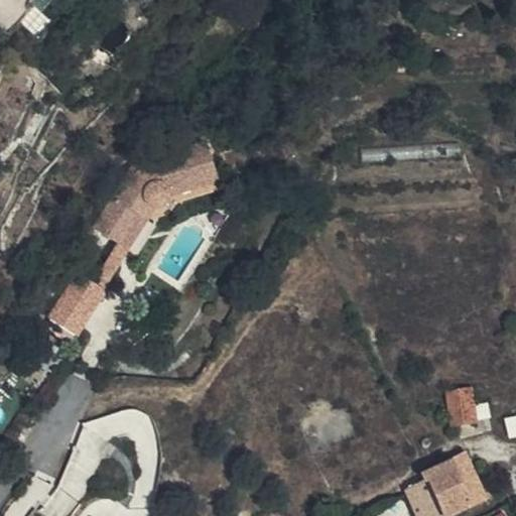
[(515,60),(515,50),(506,51),(508,62),(515,60)]
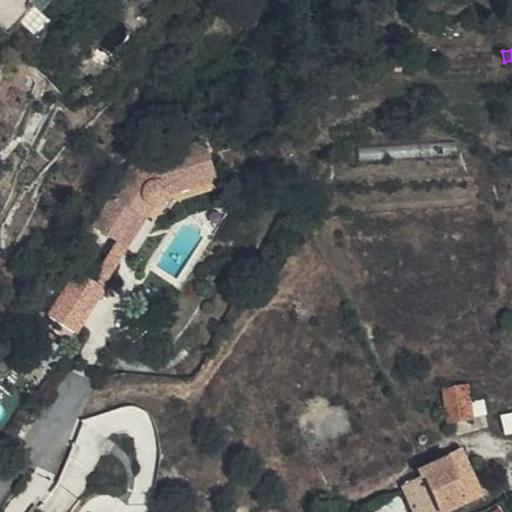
[(93,223),(119,244),(143,213),(149,218),(157,206),(165,209),(167,208),(172,205),(176,201),(177,197),(174,192),(219,173),(209,138),(149,157),(93,223)]
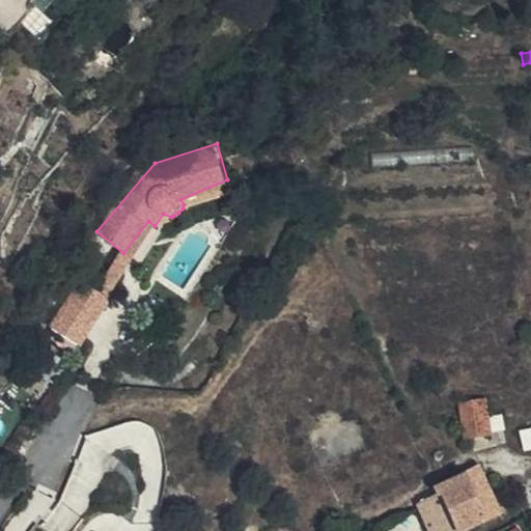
[(474,145),(374,151),(375,166),(475,160),(474,145)]
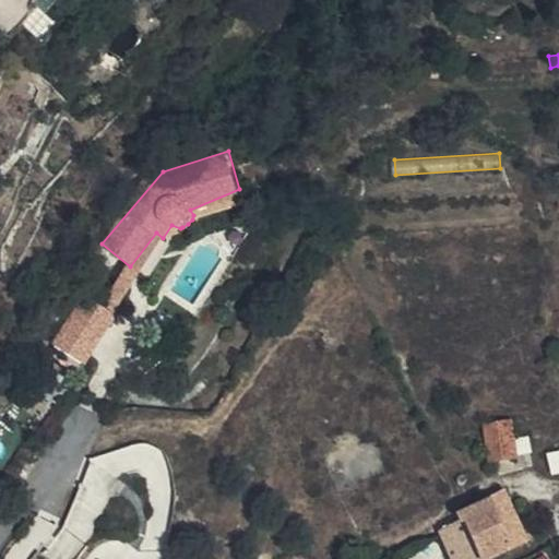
[(156,233),(130,266),(135,271),(163,238),(156,233)]
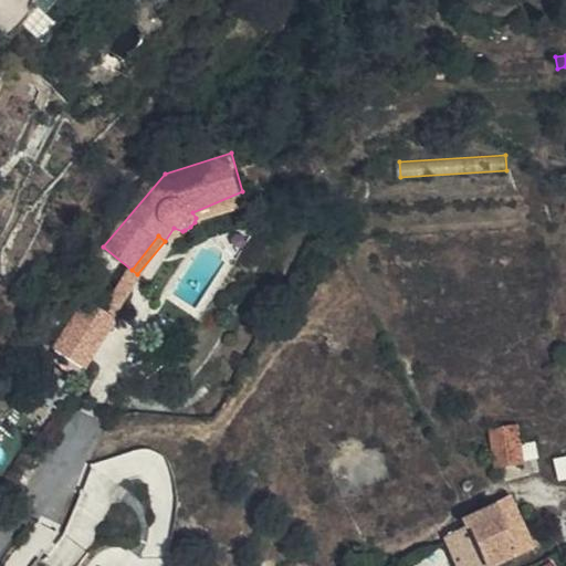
[(52,349),(83,367),(113,323),(81,303),(52,349)]
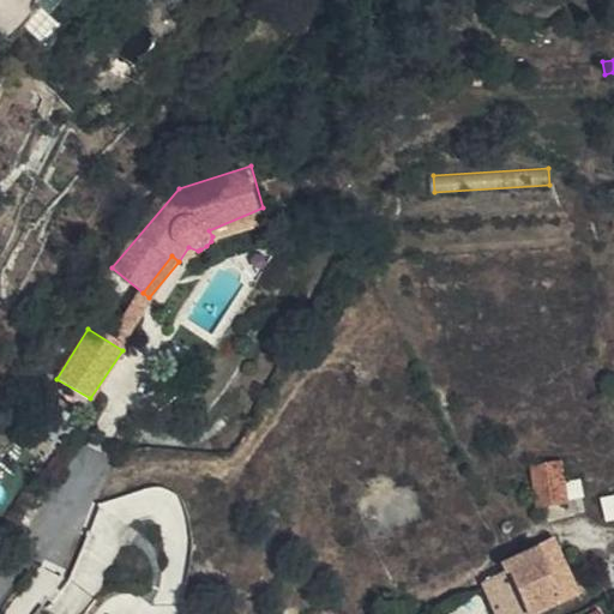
[(529,461),(536,503),(569,498),(569,495),(566,481),(563,456),(529,461)]
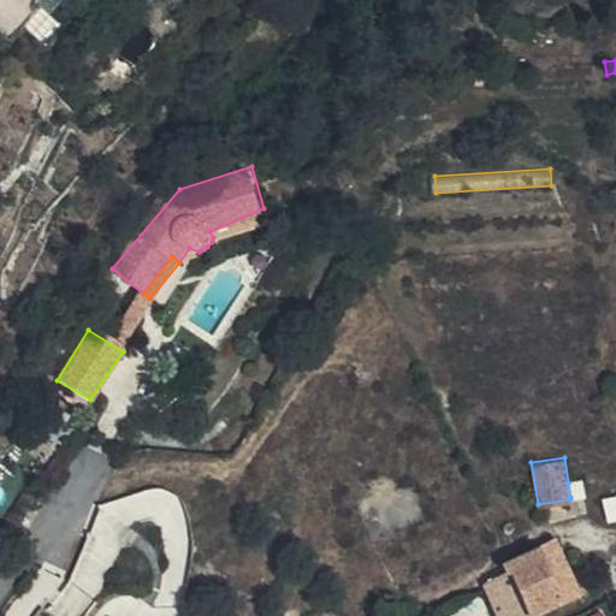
[(581,480),(568,483),(570,497),(582,496),(581,480)]
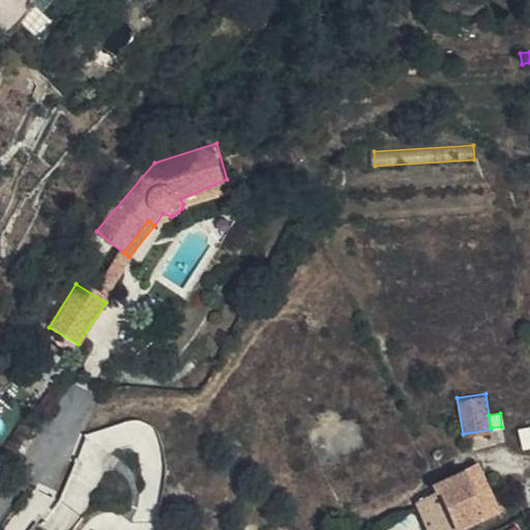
[(470,465),(458,472),(483,518),(496,510),(470,465)]
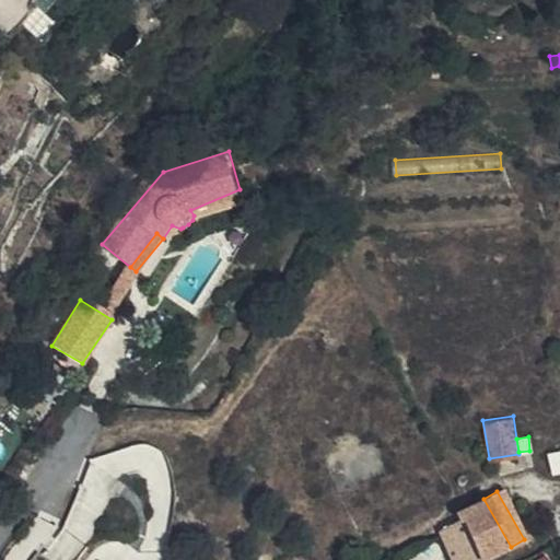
[(483,499),(456,513),(461,520),(482,559),(487,559),(511,547),(483,499)]
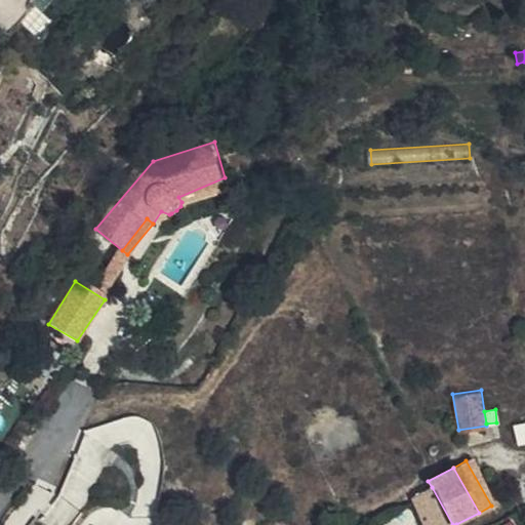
[(423,524),(452,524),(432,487),(412,498),(423,524)]
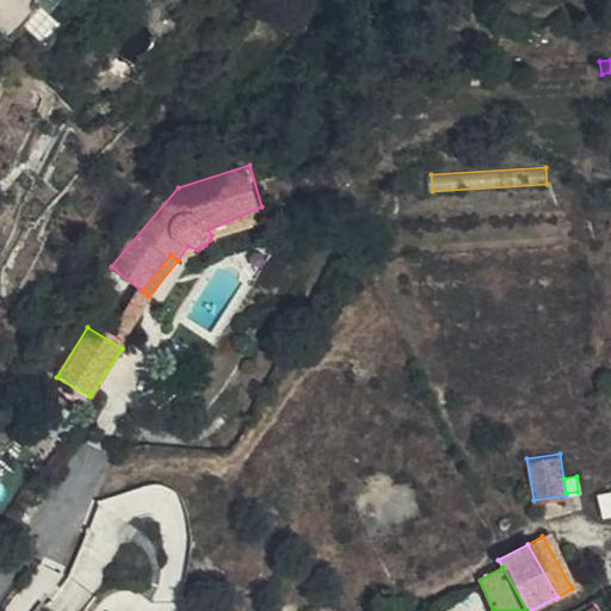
[(343,610),(347,606),(333,598),(312,604),(306,610),(343,610)]
